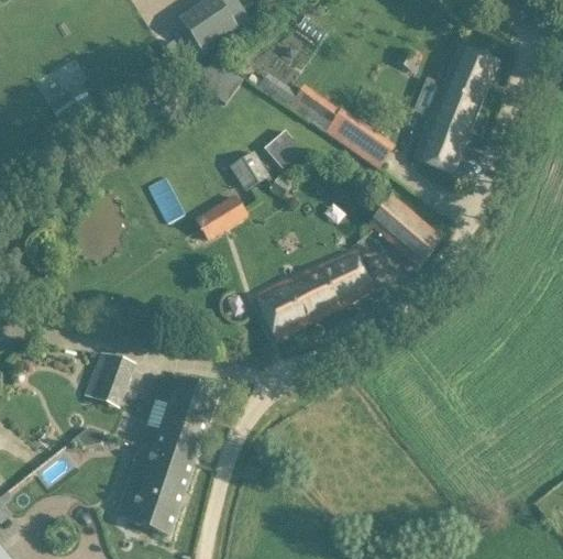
[(206,0),(178,19),(202,55),(239,31),(228,14),(218,0),(206,0)]
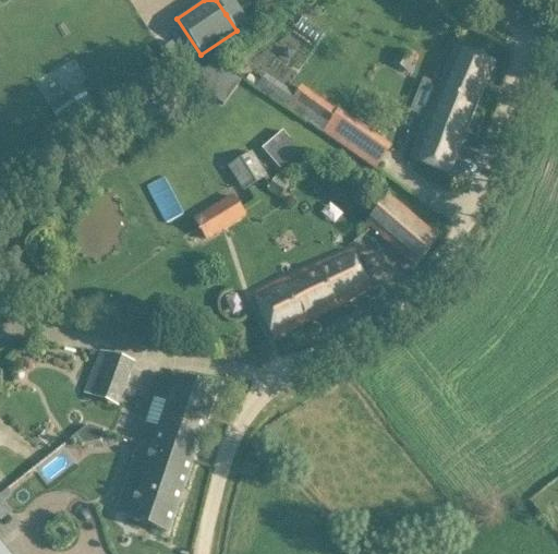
[(456,44),(448,63),(440,82),(423,74),(409,109),(426,116),(410,156),(447,171),(493,59),(456,44)]
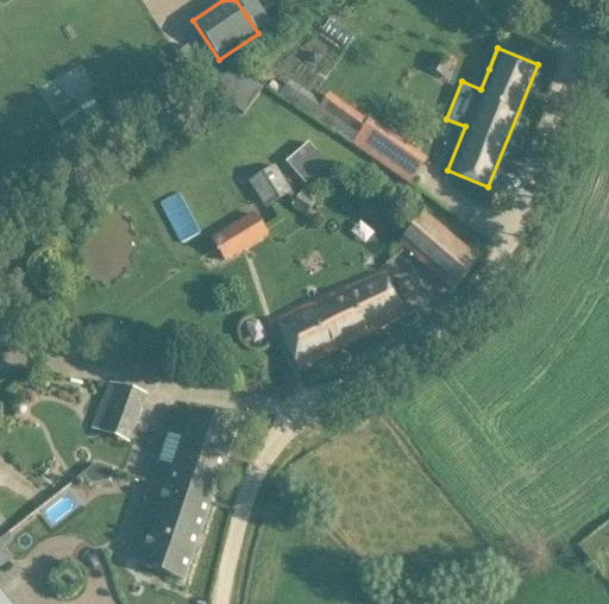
[(438,51),(431,65),(446,74),(453,60),(438,51)]
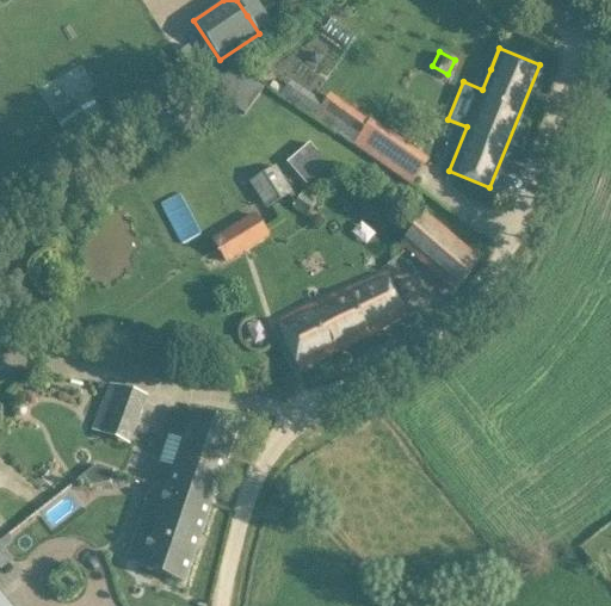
[(230,66),(215,90),(245,109),(261,85),(230,66)]
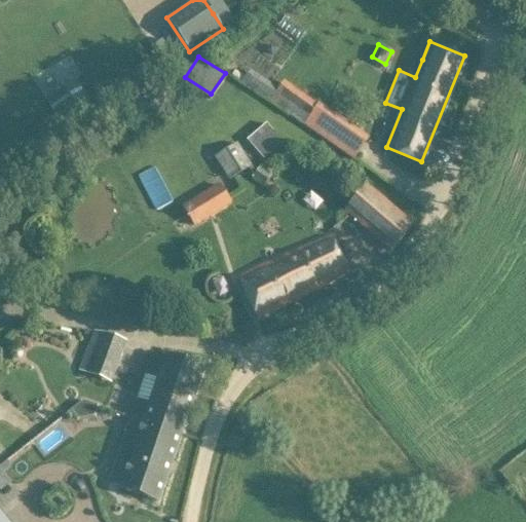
[(78,78),(46,98),(58,116),(89,97),(78,78)]
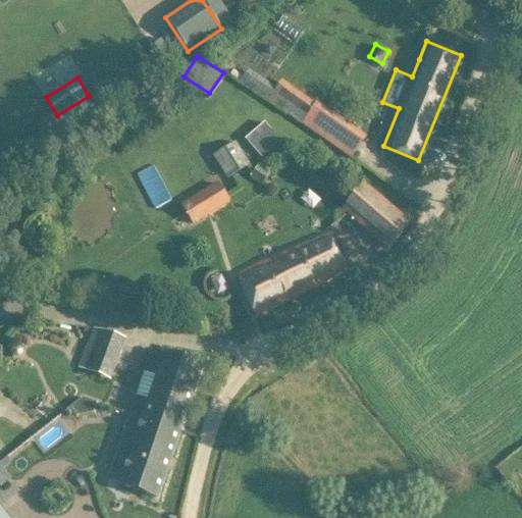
[(275,86),(267,96),(281,107),(351,154),(364,134),(295,87),(295,88),(280,79),(275,86)]
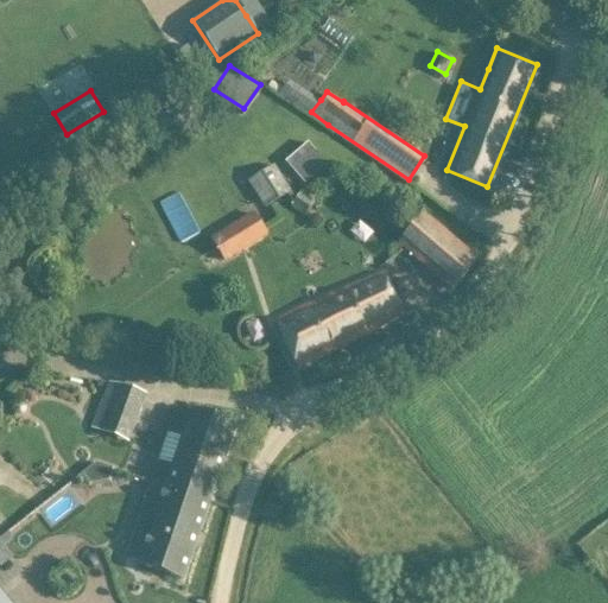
[(306,139),(285,158),(304,181),(327,162),(306,139)]
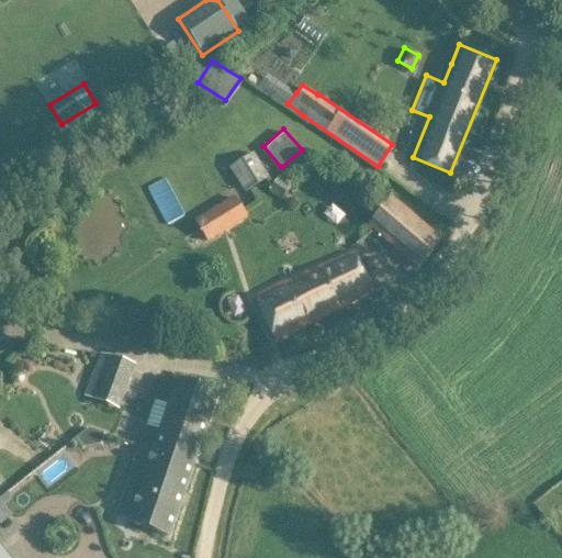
[(269,175),(254,151),(229,166),(245,190),(269,175)]
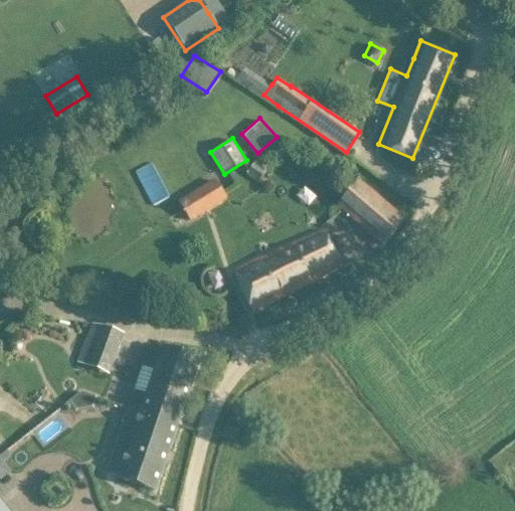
[(137,164),(149,198),(166,192),(154,158),(137,164)]
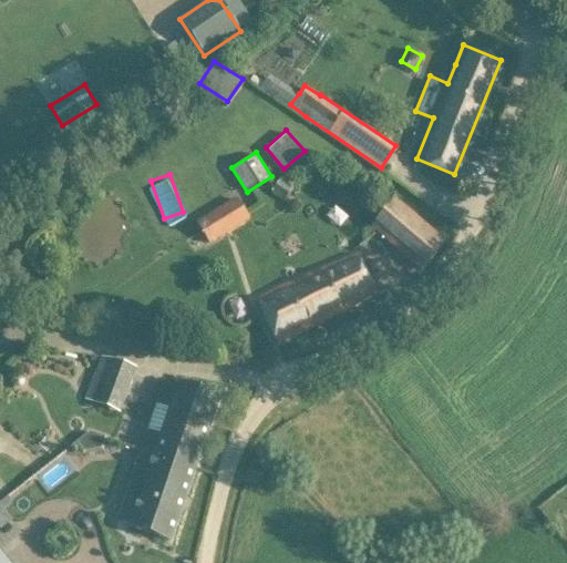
[(280,175),(271,187),(284,196),(292,184),(280,175)]
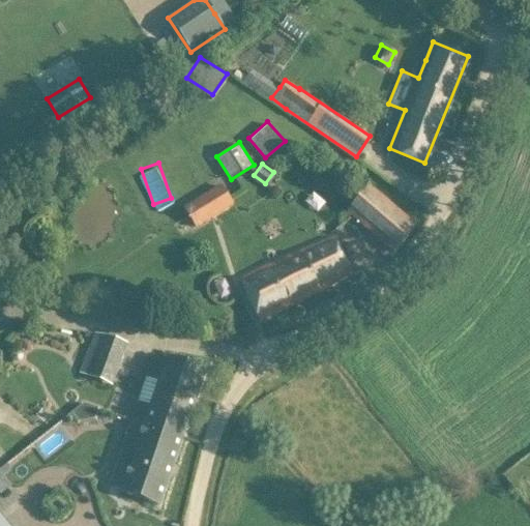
[(195,225),(234,201),(223,183),(184,207),(195,225)]
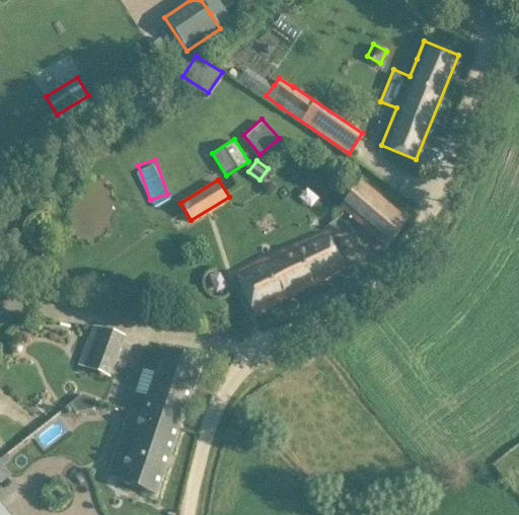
[(340,205),(369,230),(384,243),(405,218),(361,179),(340,205)]
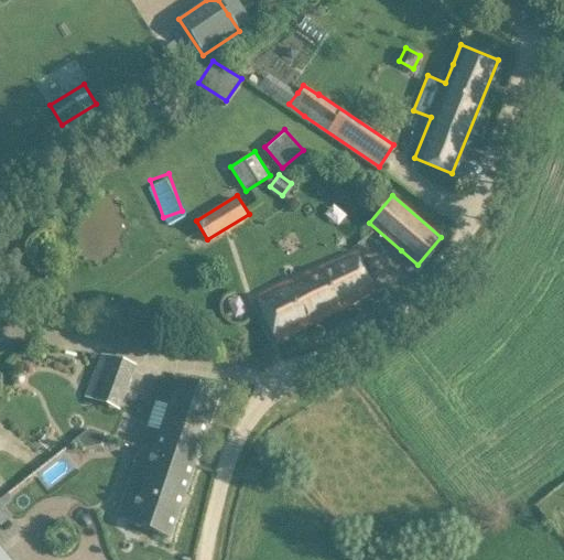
[(373,290),(364,270),(355,251),(291,279),(255,297),(277,340),(373,290)]
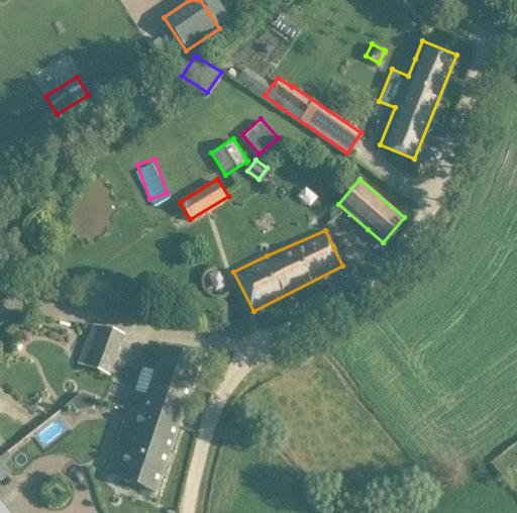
[(93,323),(78,364),(108,375),(122,334),(93,323)]
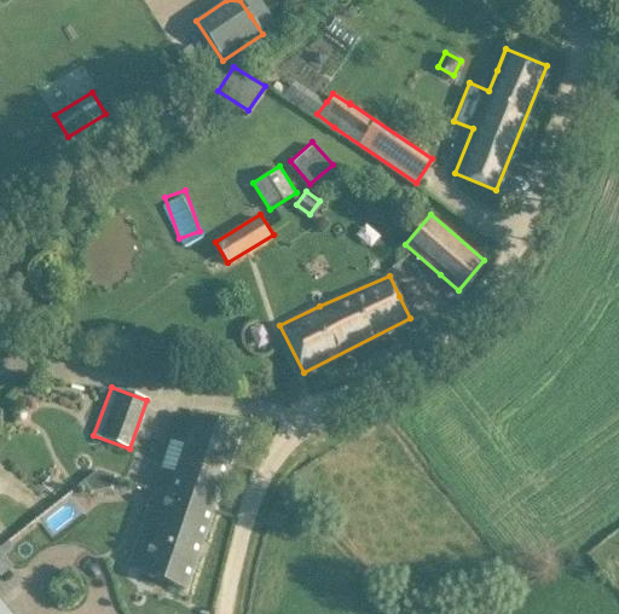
[(163,467),(156,487),(213,507),(239,429),(195,413),(194,417),(181,412),(172,439),(185,442),(175,471),(163,467)]
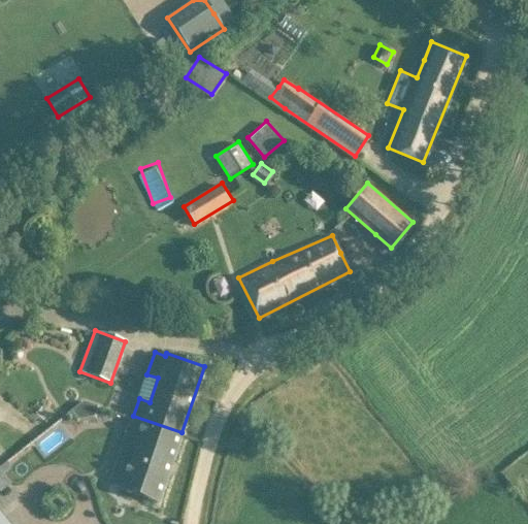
[(158,500),(182,432),(133,416),(110,481),(121,484),(120,487),(158,500)]
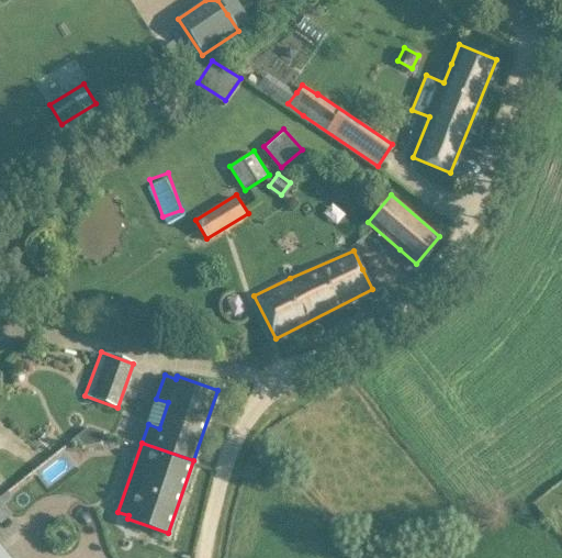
[(378,523),(374,532),(388,535),(390,527),(378,523)]
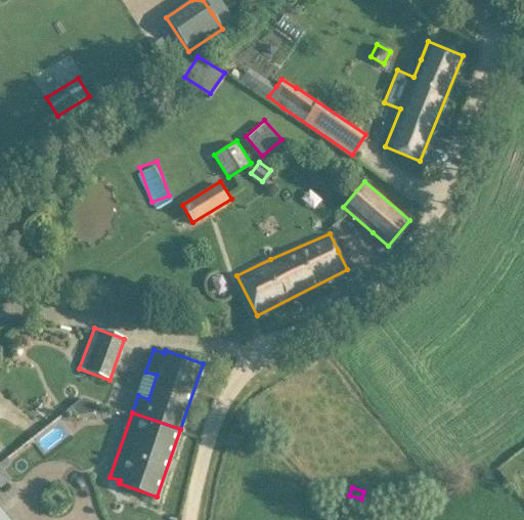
[(10,519),(0,507),(0,519),(10,519)]
